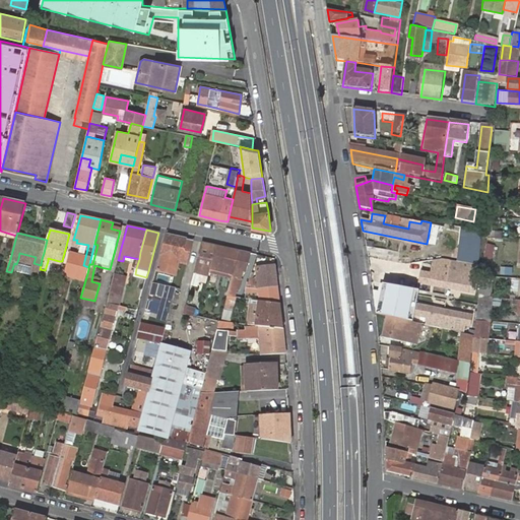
[(478,271),(482,234),(470,233),(470,239),(466,238),(464,255),(468,255),(467,270),(478,271)]
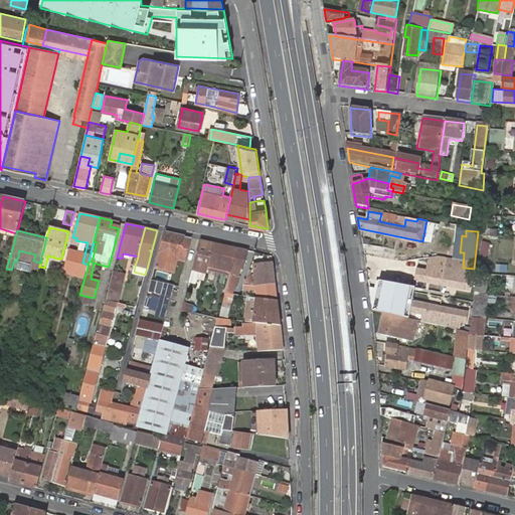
[(186,236),(164,232),(155,268),(165,271),(168,259),(178,262),(186,263),(192,238),(186,236)]
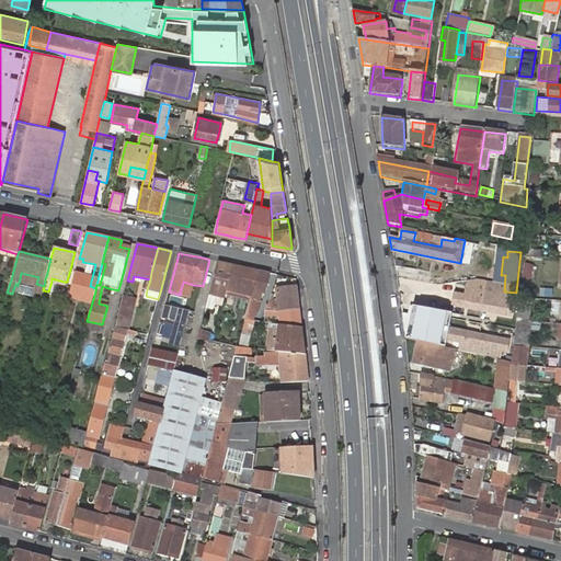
[(233,265),(218,262),(209,295),(206,307),(212,309),(214,304),(222,306),(224,299),(233,265)]
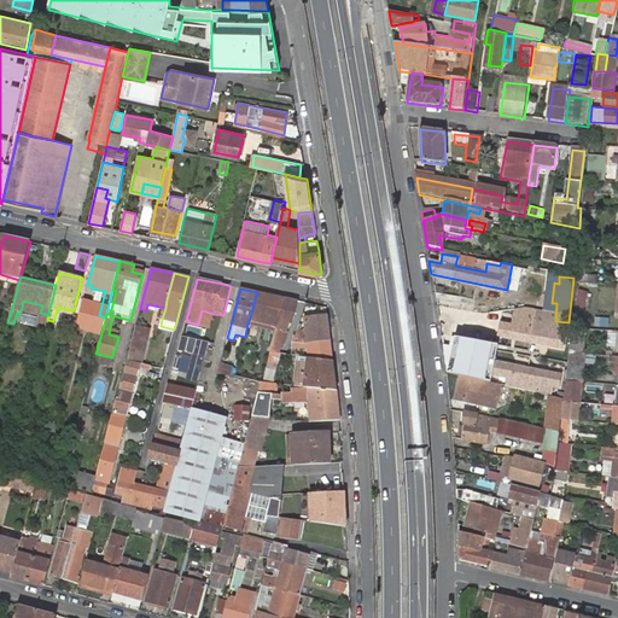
[(586,309),(589,291),(578,290),(576,307),(586,309)]
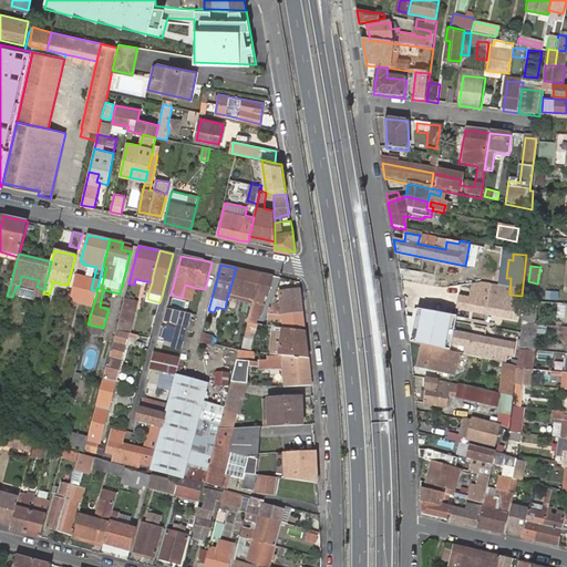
[(261,274),(236,268),(226,302),(229,303),(232,295),(250,300),(248,309),(251,310),(261,274)]
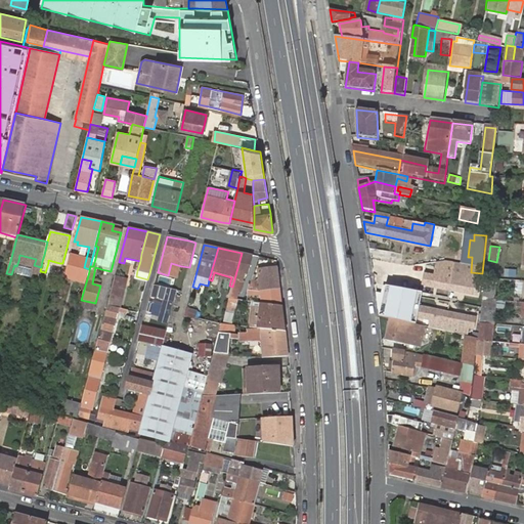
[(74,254),(66,252),(63,259),(62,263),(59,275),(68,277),(74,254)]
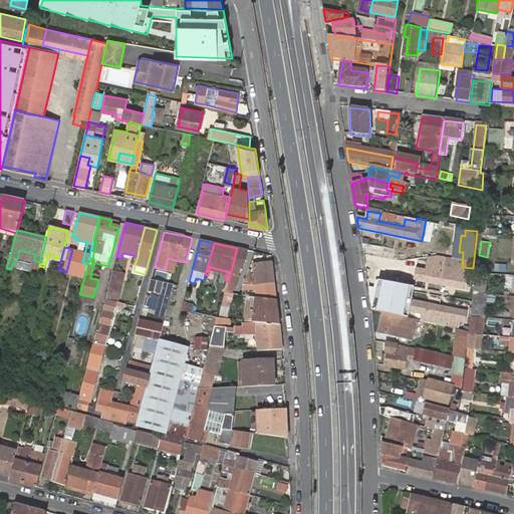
[(248,250),(237,248),(228,281),(225,292),(231,293),(234,285),(237,285),(241,268),(243,269),(248,250)]
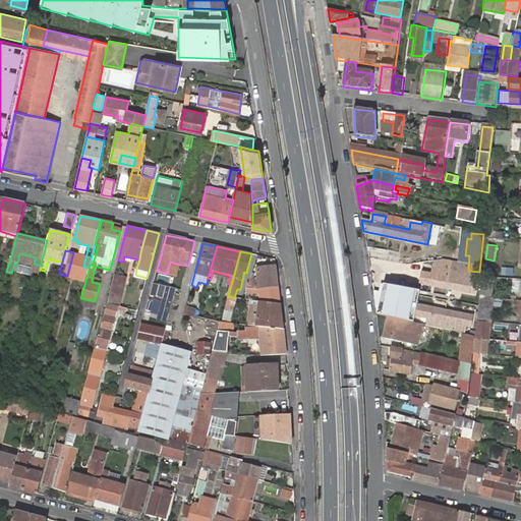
[(34,264),(36,257),(19,253),(18,259),(34,264)]
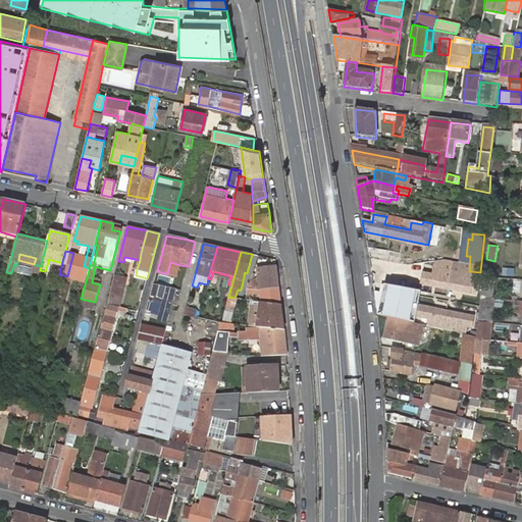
[(170,262),(167,274),(177,277),(180,265),(170,262)]
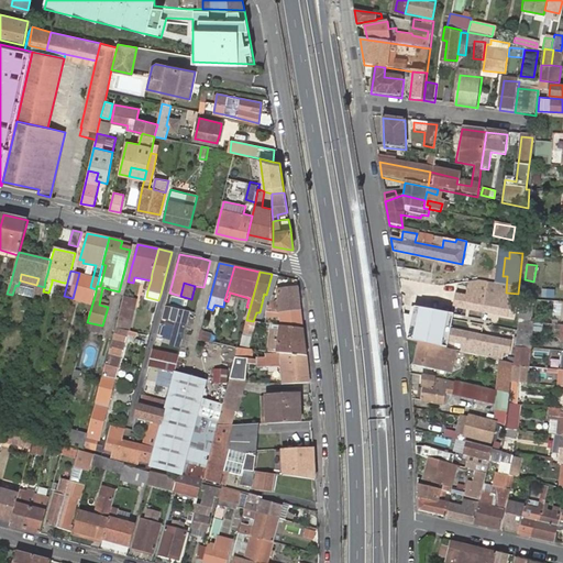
[(301,310),(298,287),(277,290),(280,312),(301,310)]
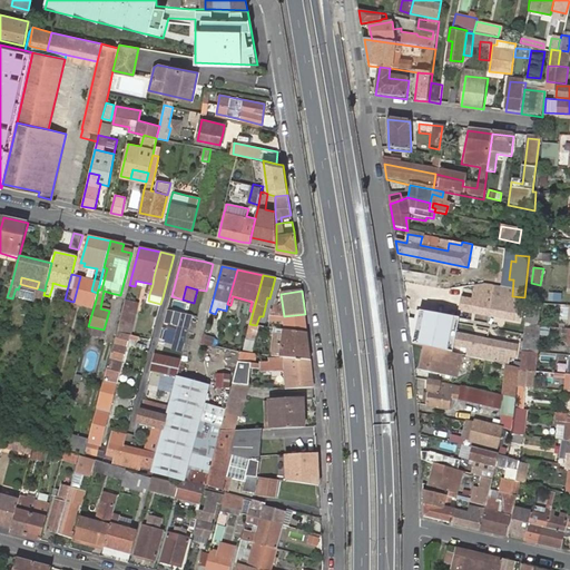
[(479,298),(462,295),(460,306),(519,318),(521,307),(504,304),(497,302),(487,300),(479,298)]
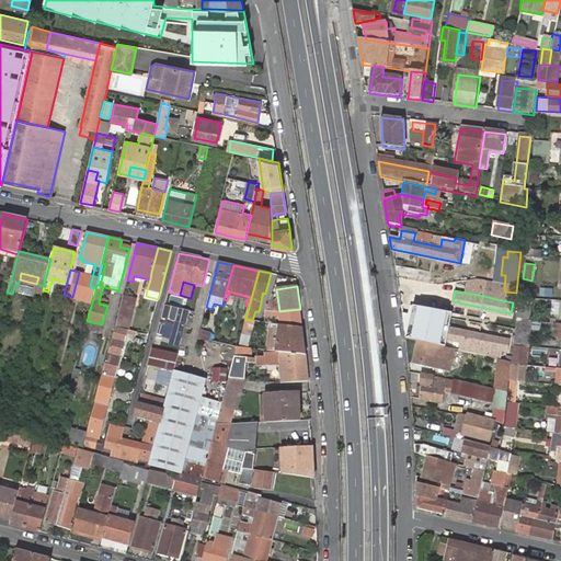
[(135,298),(124,295),(122,302),(133,306),(135,298)]
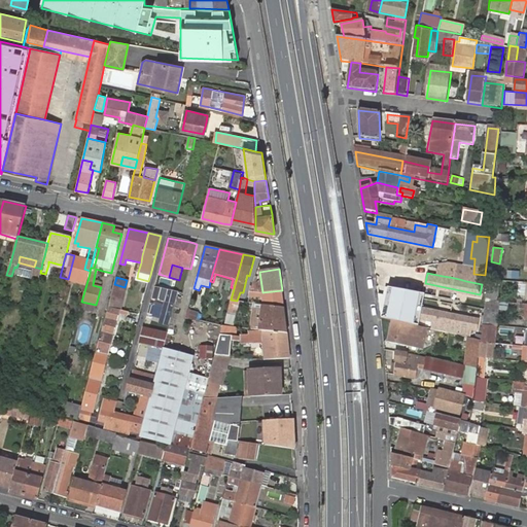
[(498,303),(500,284),(493,284),(493,279),(487,279),(485,302),(498,303)]
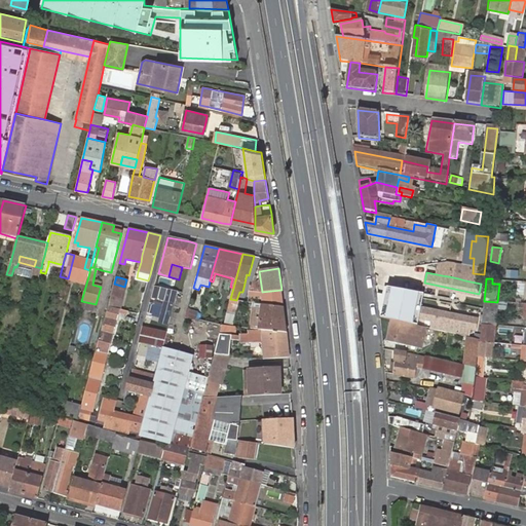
[(258,282),(252,283),(250,288),(254,288),(254,291),(259,291),(258,282)]
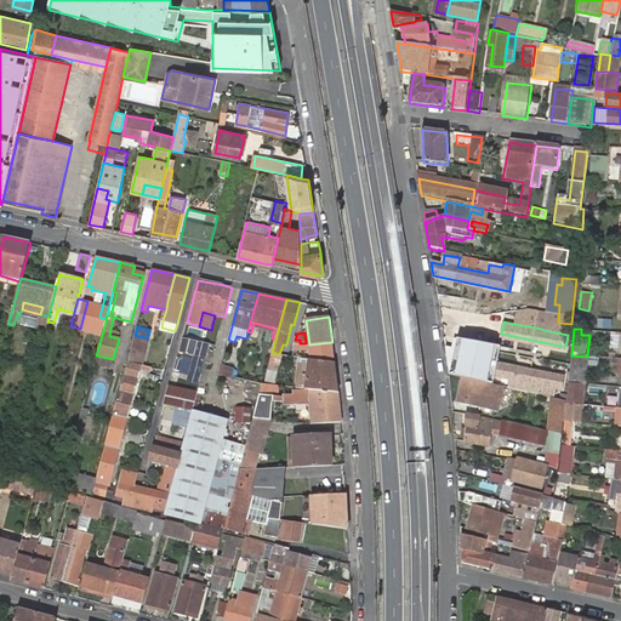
[(147,339),(135,335),(129,360),(142,364),(148,339),(147,339)]
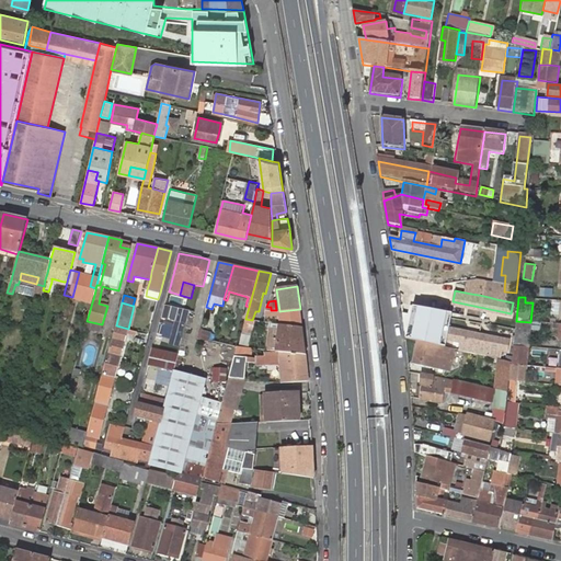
[(191,311),(164,305),(161,317),(175,320),(173,327),(160,323),(157,334),(169,338),(175,339),(173,344),(179,345),(180,341),(184,323),(187,323),(191,311)]
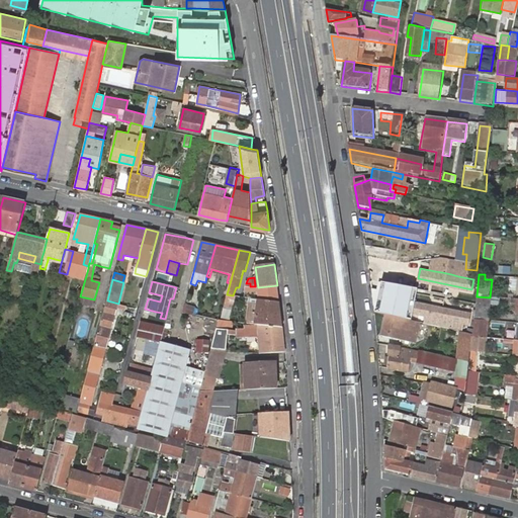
[(258,287),(255,286),(250,286),(246,286),(245,292),(258,292),(259,299),(279,303),(277,285),(258,287)]
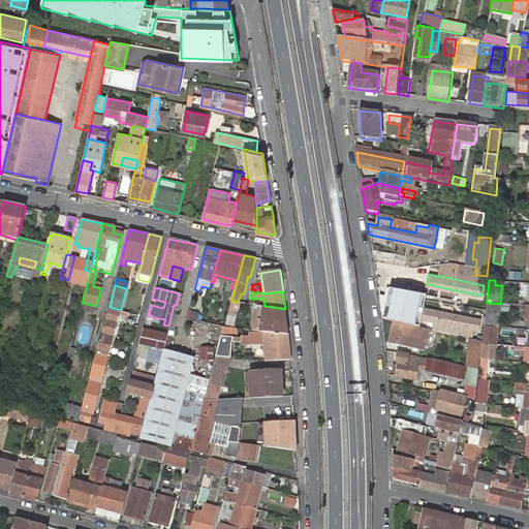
[(95,313),(96,306),(82,303),(81,309),(95,313)]
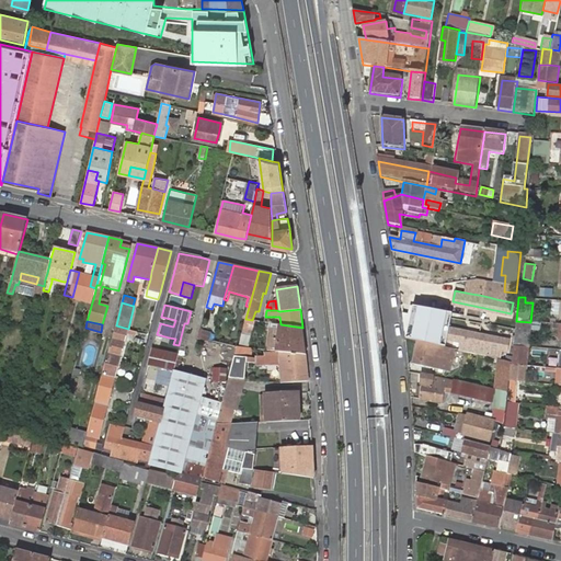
[(530,322),(516,321),(514,346),(528,347),(530,330),(530,322)]
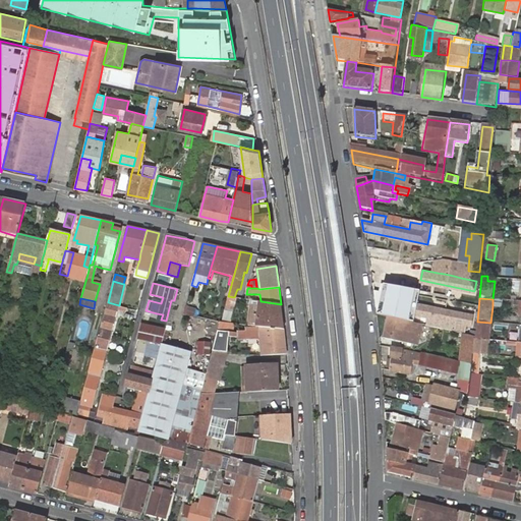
[(259,301),(255,327),(258,327),(262,327),(284,330),(281,304),(261,301),(259,301)]
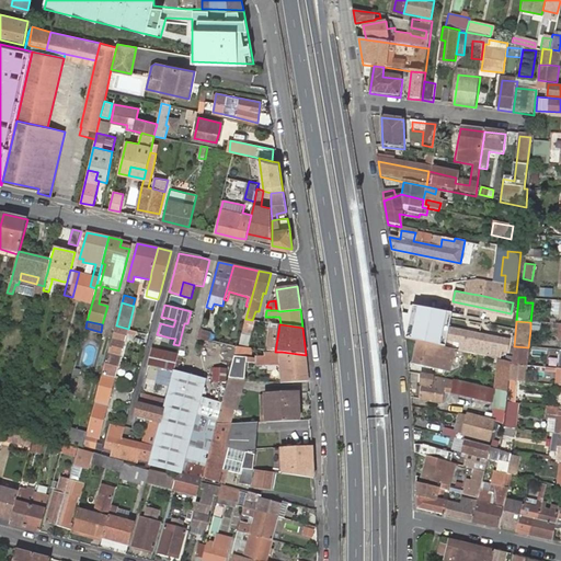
[(450,324),(448,336),(464,339),(471,341),(480,343),(489,344),(505,347),(507,336),(450,324)]
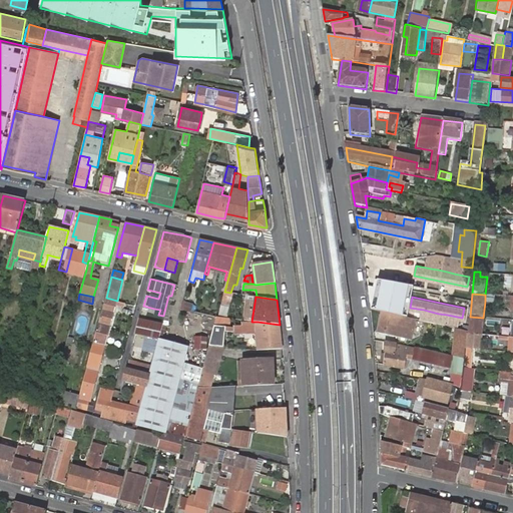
[(111,320),(117,301),(106,298),(105,298),(100,317),(111,320)]
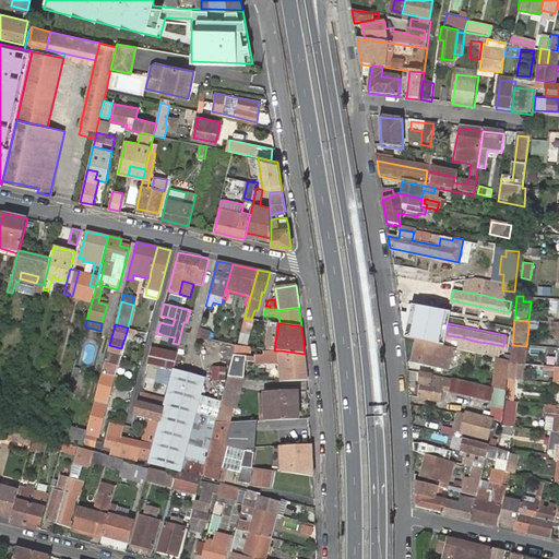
[(202,330),(200,339),(209,341),(211,331),(202,330)]
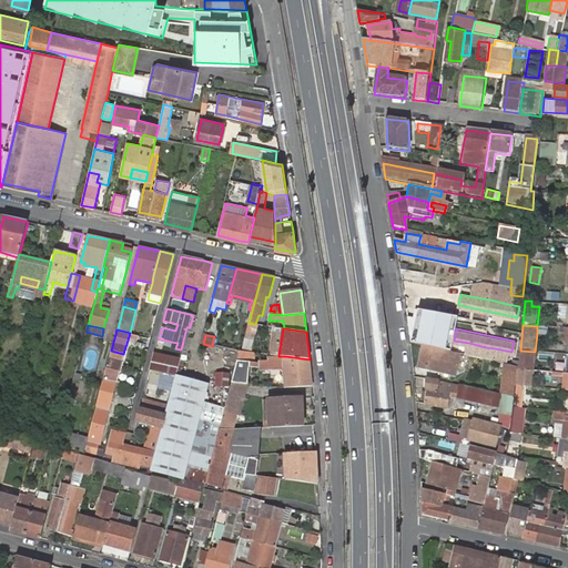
[(457,354),(419,346),(416,369),(443,375),(453,376),(457,354)]
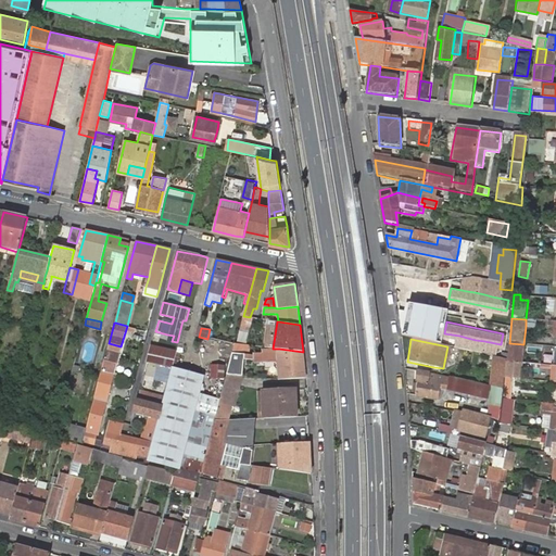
[(121,346),(109,343),(101,370),(113,374),(121,346)]
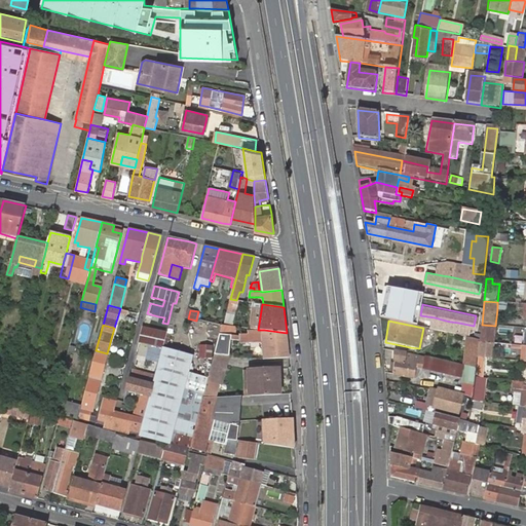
[(236,336),(237,327),(223,326),(222,326),(215,353),(229,354),(231,336),(236,336)]
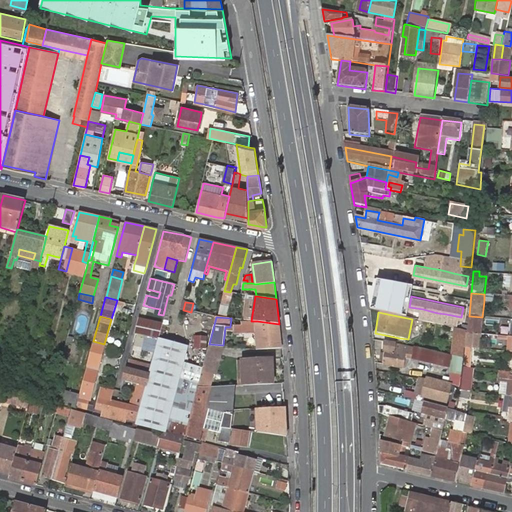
[(145,337),(159,340),(163,325),(140,319),(135,334),(145,337)]
